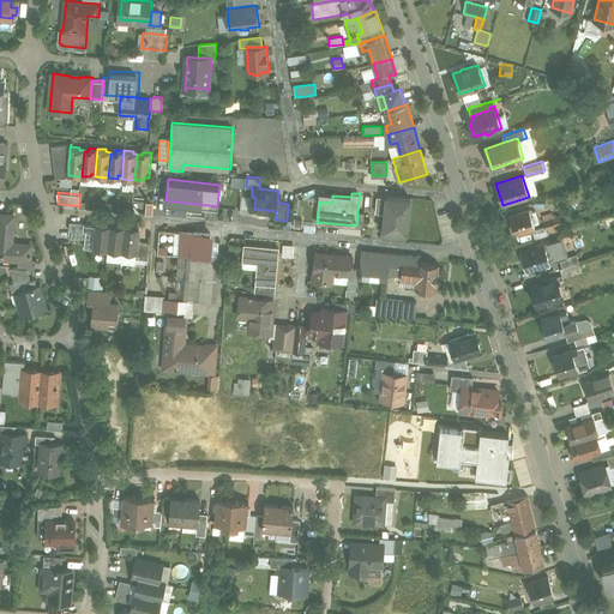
[(411,199),(387,196),(386,198),(379,197),(377,212),(385,212),(383,230),(408,233),(411,199)]
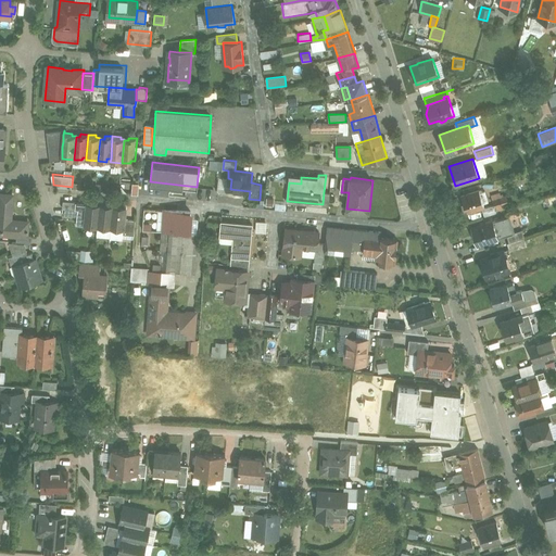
[(480,191),(463,197),(467,212),(484,206),(483,203),(481,194),(480,191)]
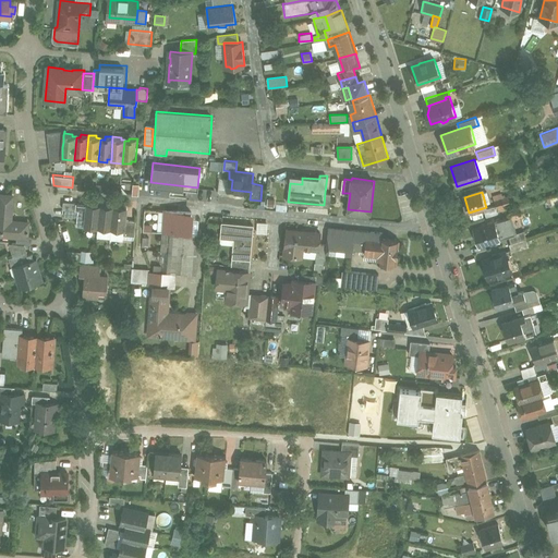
[(13,194),(1,193),(0,210),(0,232),(17,234),(26,235),(27,234),(27,231),(27,230),(27,229),(27,221),(11,220),(13,194)]
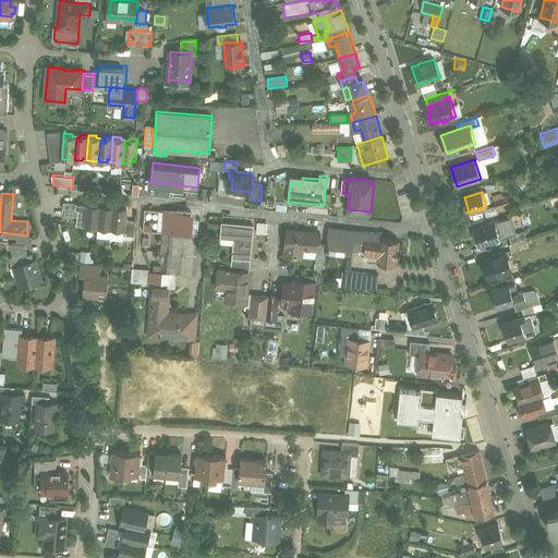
[(504,198),(502,194),(494,197),(497,206),(498,211),(512,207),(509,197),(504,198)]
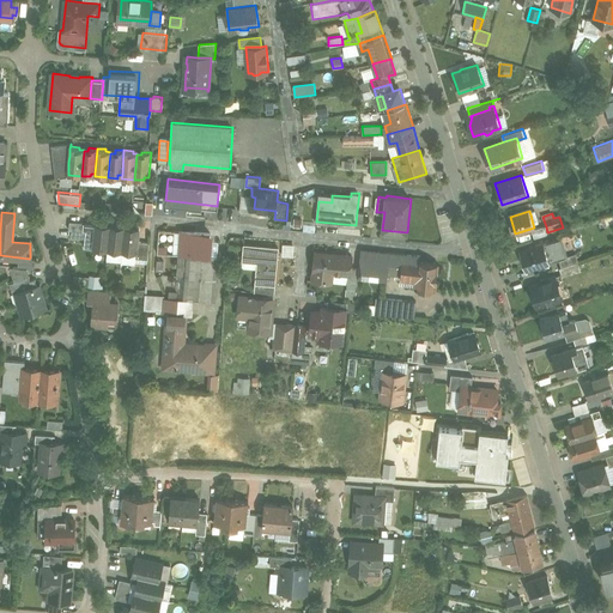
[(110,224),(96,223),(93,247),(108,248),(110,224)]
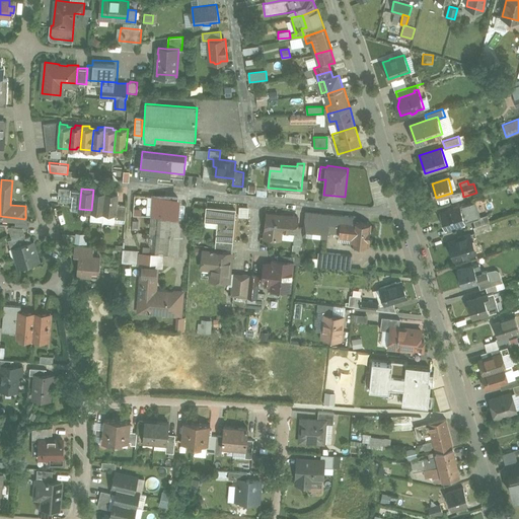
[(105,192),(93,190),(91,210),(103,211),(105,192)]
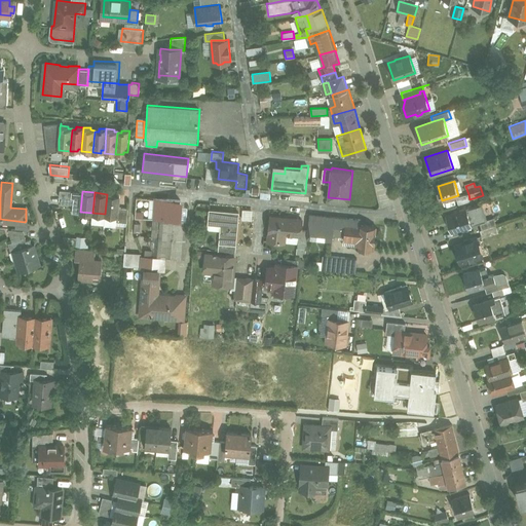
[(120,195),(107,194),(105,214),(117,216),(118,216),(119,207),(120,195)]
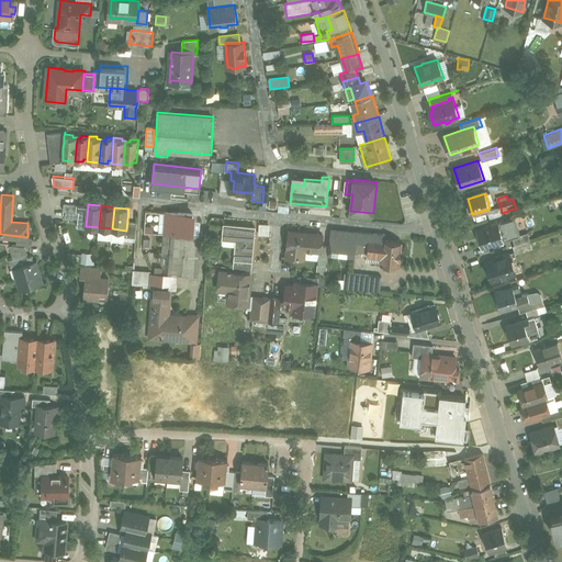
[(501,208),(489,212),(490,217),(503,214),(502,213),(501,208)]
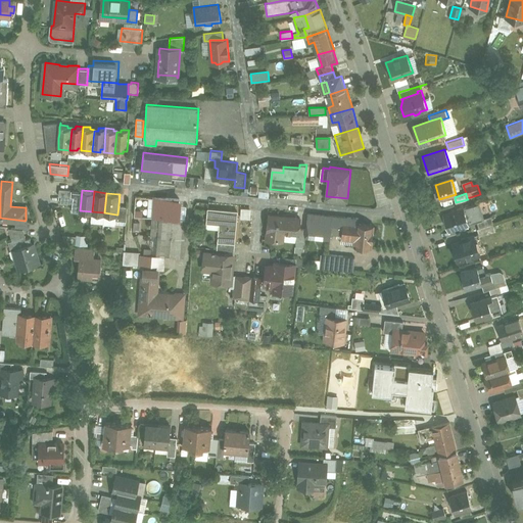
[(180,198),(155,196),(154,217),(161,217),(179,218),(180,198)]
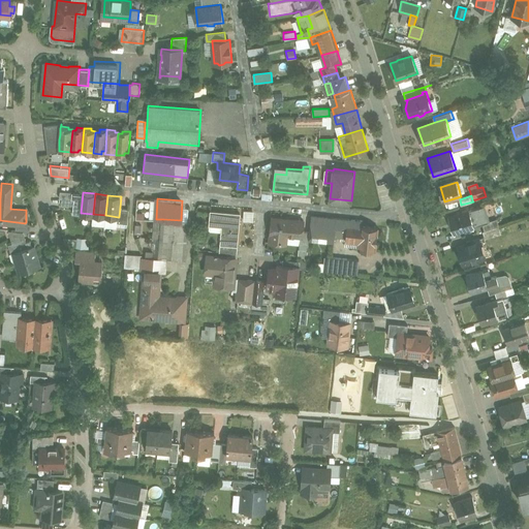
[(469,210),(453,215),(453,216),(449,217),(454,231),(483,223),(488,221),(483,206),(480,207),(479,206),(478,207),(469,210)]
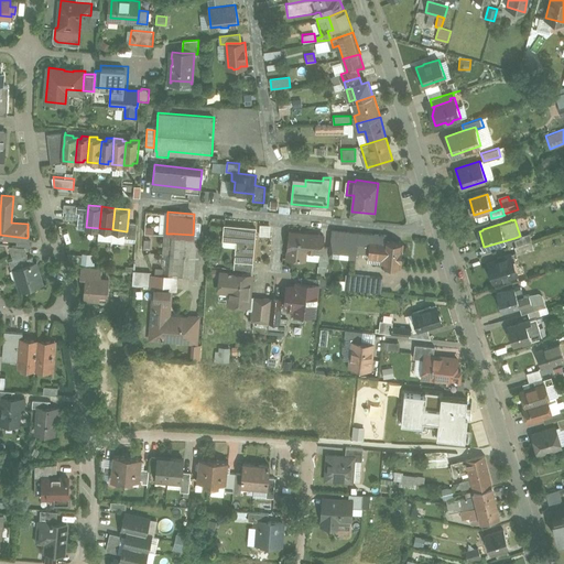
[(138,223),(128,221),(127,231),(126,231),(126,237),(137,238),(138,223)]
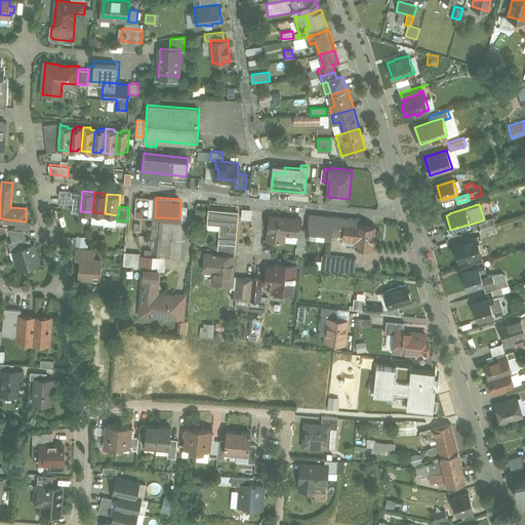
[(252,209),(243,208),(242,218),(251,218),(252,209)]
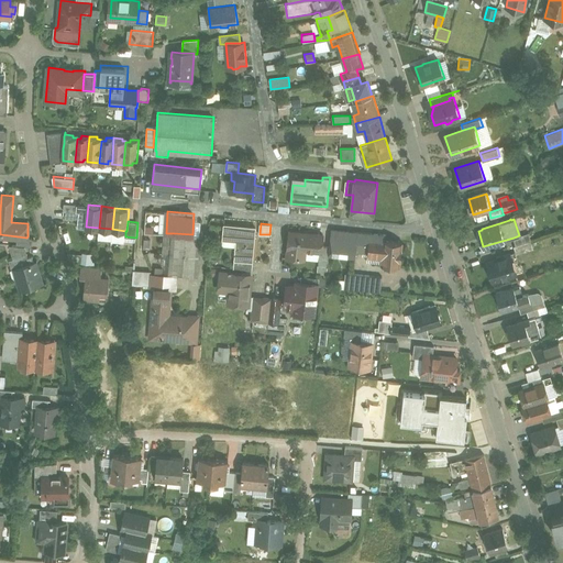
[(255,228),(224,224),(223,236),(236,238),(235,258),(252,261),(255,228)]
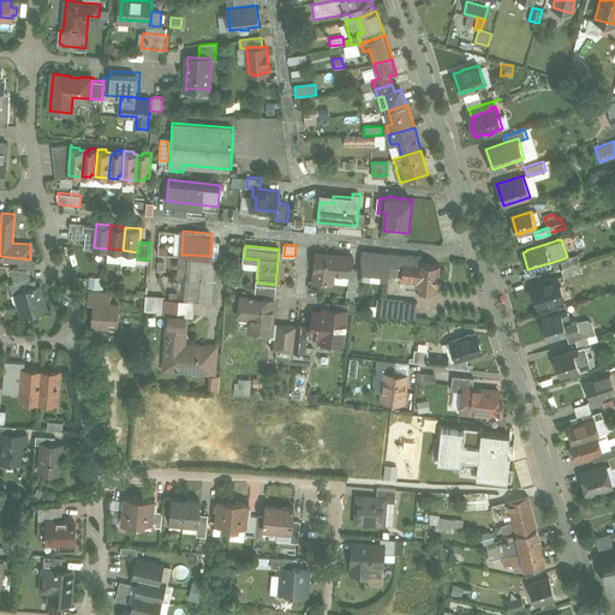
[(137,252),(124,250),(123,260),(124,262),(135,263),(137,262),(137,258),(137,252)]
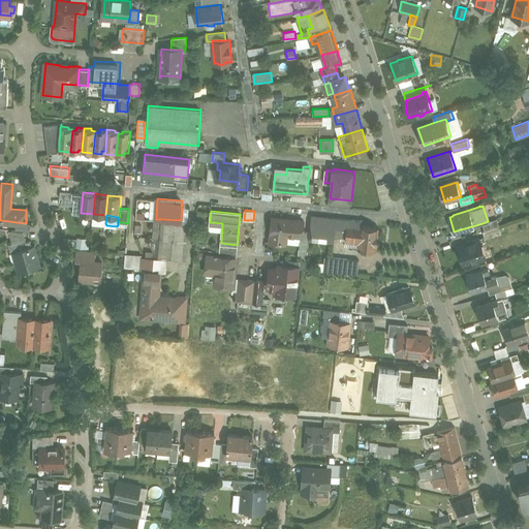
[(348,219),(312,215),(310,230),(310,231),(320,234),(319,234),(328,235),(328,242),(334,243),(335,235),(346,236),(346,238),(347,238),(347,236),(353,236),(352,239),(360,239),(362,225),(363,225),(364,220),(348,218),(348,219)]
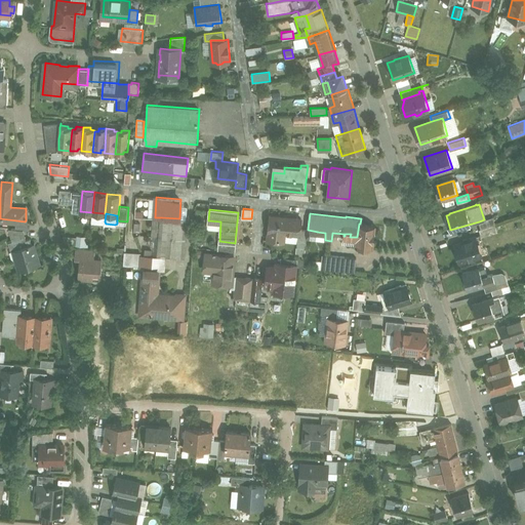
[(301,218),(270,215),(268,240),(278,241),(279,232),(299,235),(300,235),(300,229),(301,218)]
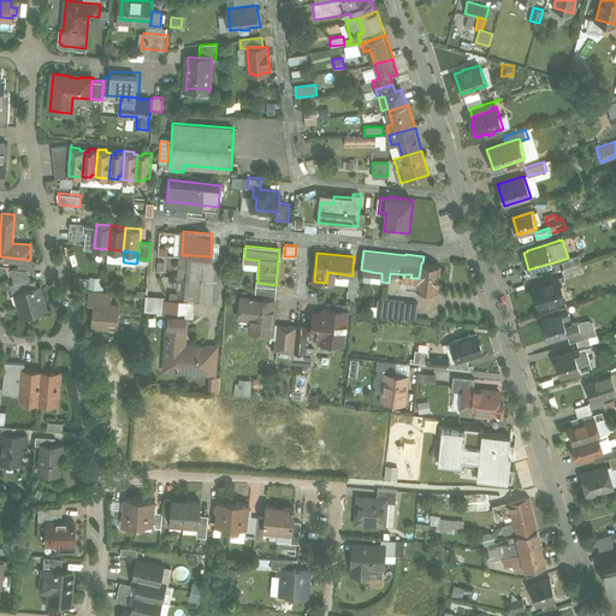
[(579,254),(568,258),(562,260),(564,268),(581,262),(579,254)]
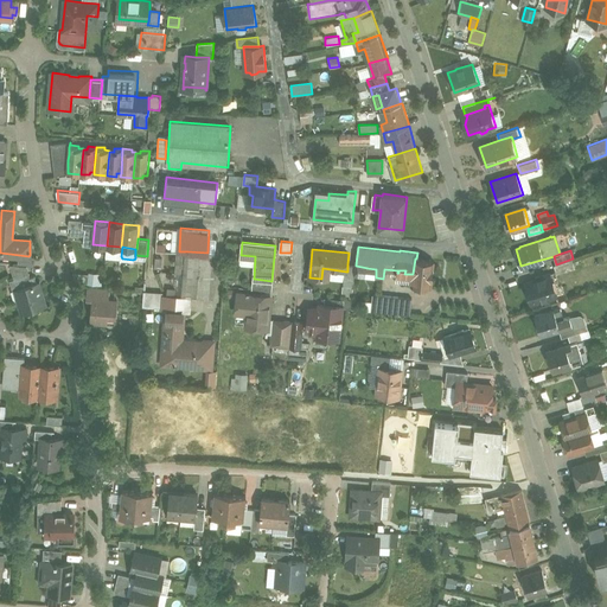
[(208,253),(187,251),(185,273),(213,275),(216,253),(208,253)]
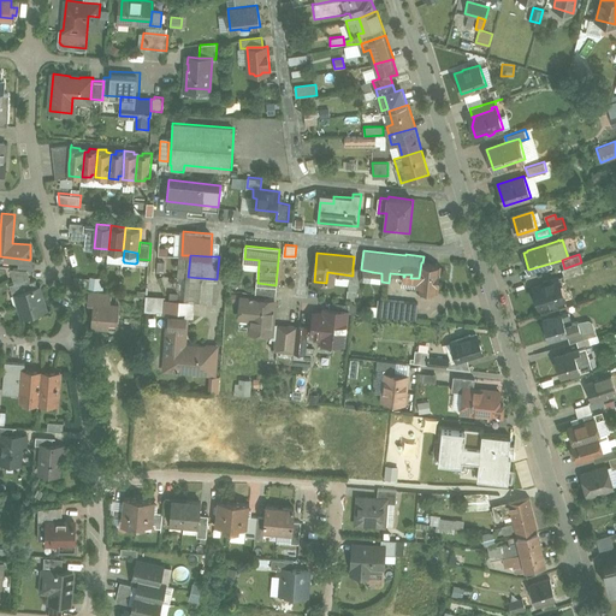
[(35,260),(30,259),(29,260),(19,259),(18,267),(28,268),(35,268),(35,260)]
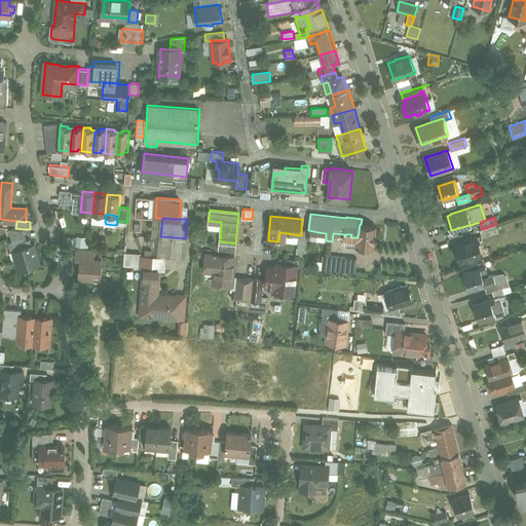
[(361,224),(360,224),(358,237),(357,247),(374,249),(377,226),(361,224)]
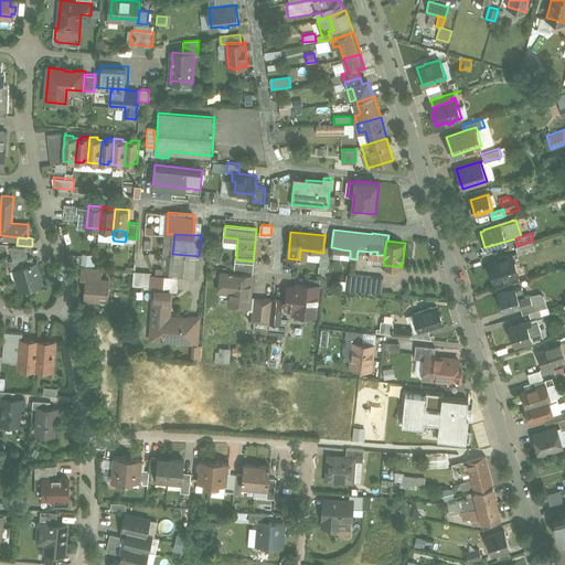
[(17,245),(10,245),(13,257),(28,253),(25,246),(17,245)]
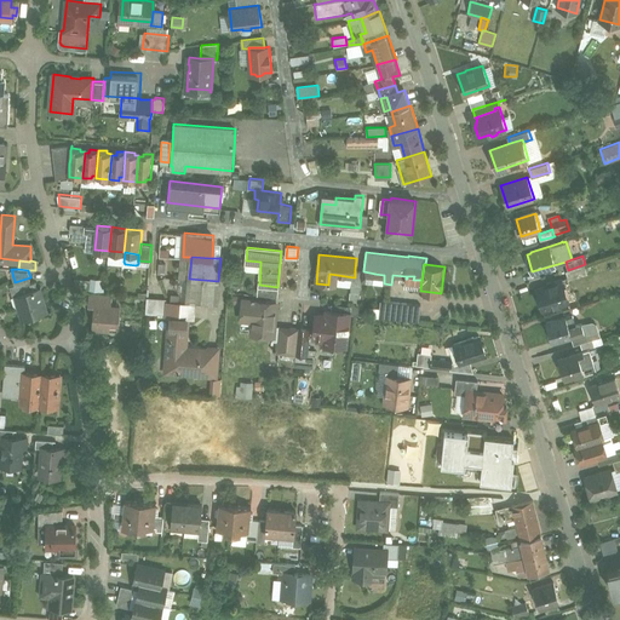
[(363,270),(355,270),(355,277),(354,277),(352,288),(362,288),(362,281),(363,271),(363,270)]
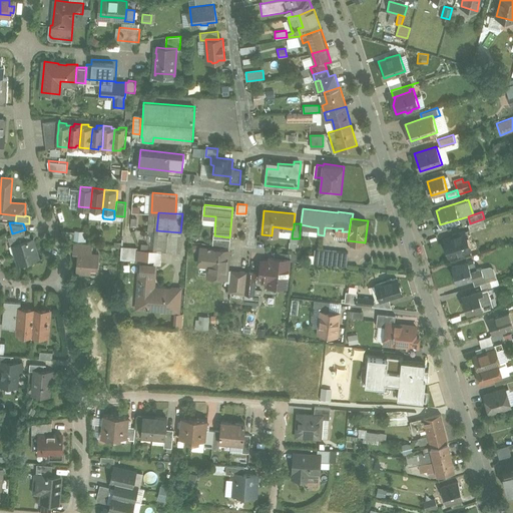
[(311,226),(301,224),(300,232),(318,234),(318,227),(310,226),(311,226)]
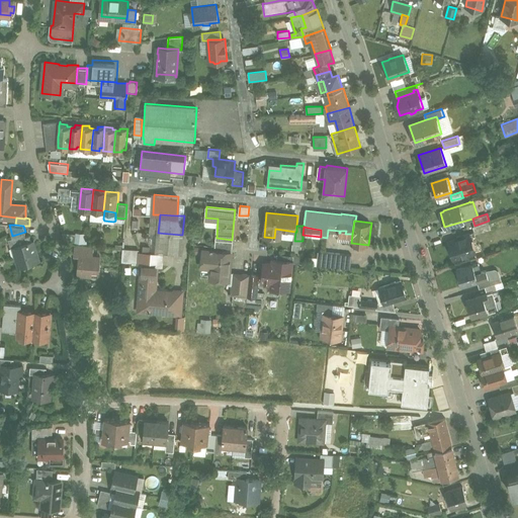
[(25,232),(12,236),(13,237),(14,237),(16,245),(13,246),(19,265),(39,259),(35,243),(34,244),(32,240),(31,240),(30,234),(26,235),(25,232)]
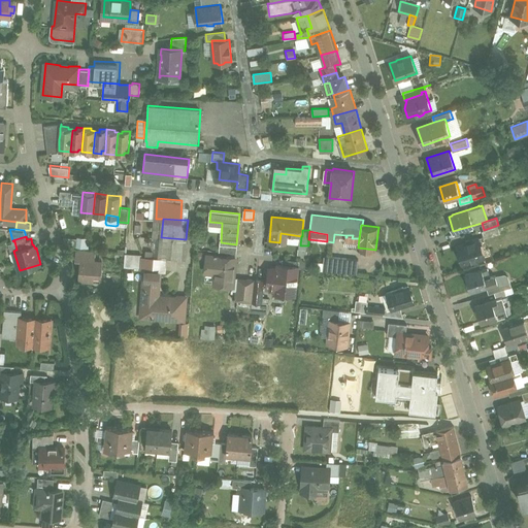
[(470,241),(457,245),(462,263),(484,257),(481,248),(482,248),(479,236),(469,239),(470,241)]
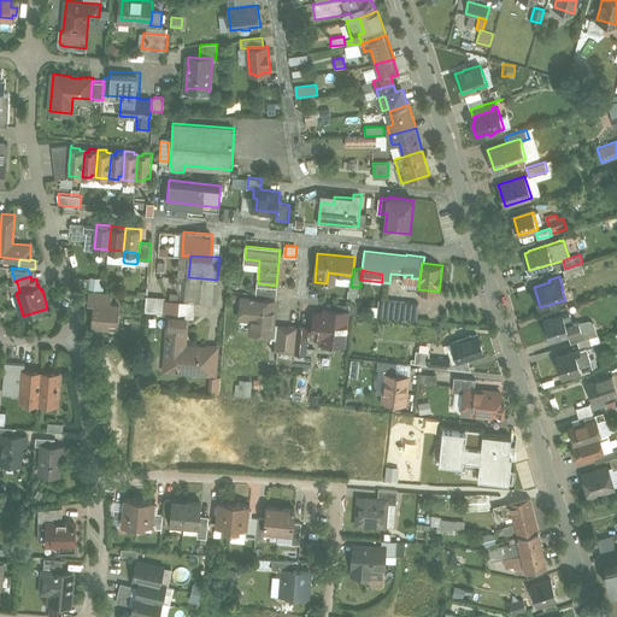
[(217,280),(188,277),(187,300),(216,303),(217,280)]
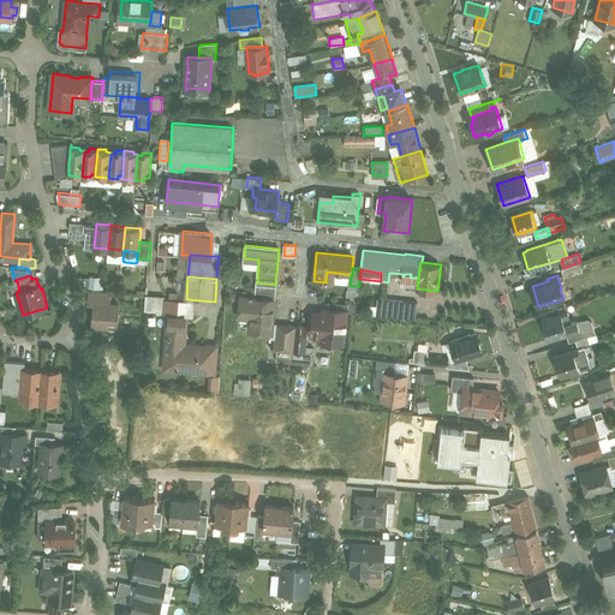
[(112,292),(90,291),(89,302),(95,302),(111,303),(112,292)]
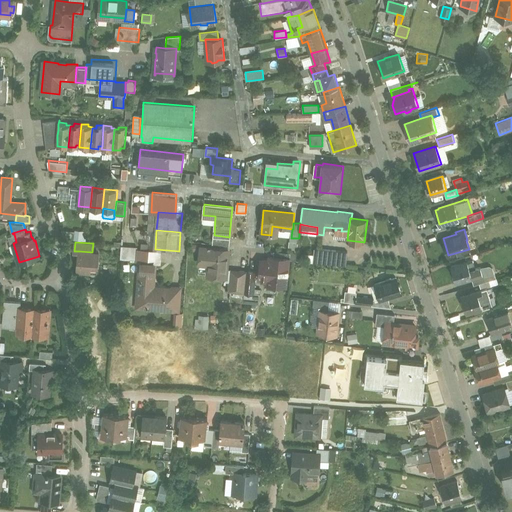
[(129,246),(121,245),(120,257),(128,258),(129,246)]
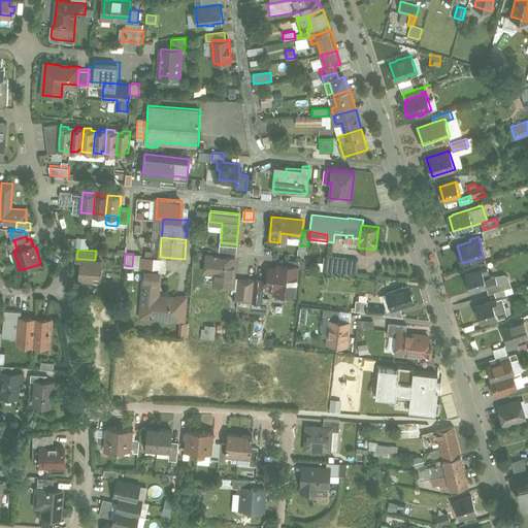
[(235,257),(218,255),(218,253),(216,253),(216,255),(207,254),(205,270),(216,271),(215,284),(233,285),(234,276),(235,257)]
